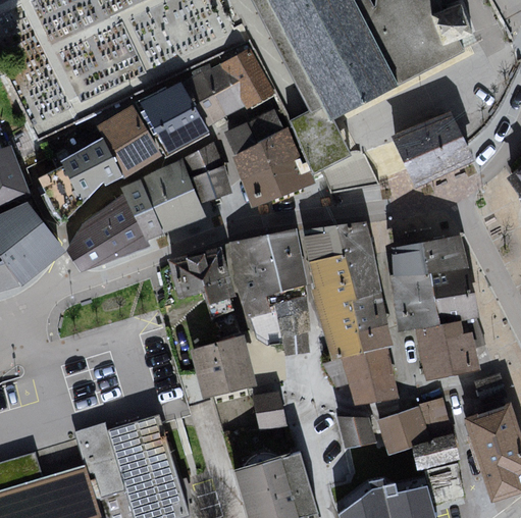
[(252,0),(308,109),(288,119),(316,174),(360,152),(343,118),(476,51),(469,38),(487,29),(472,0),(453,0),(444,5),(440,0),(252,0)]
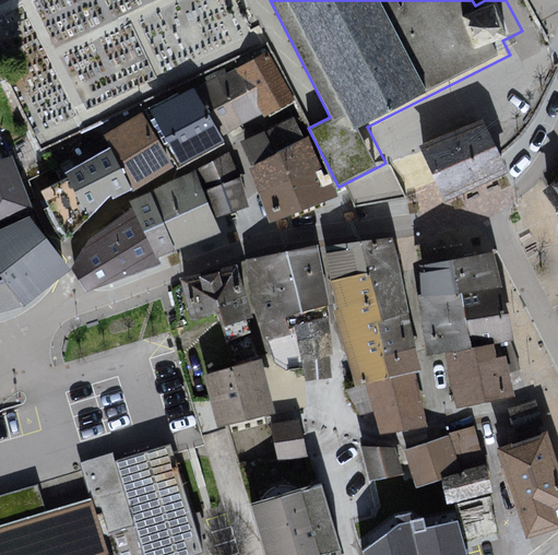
[(269,52),(199,84),(226,132),(294,103),(269,52)]
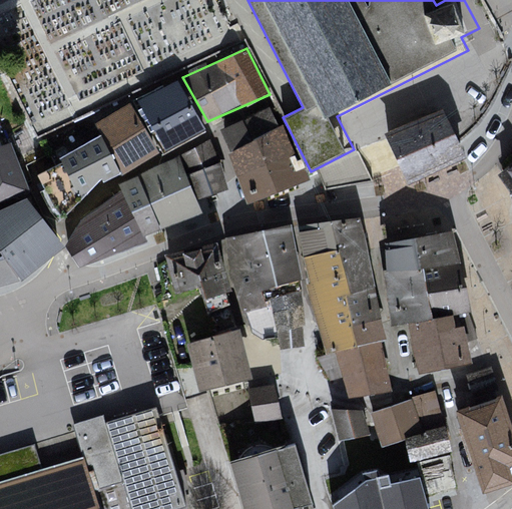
[(182,77),(132,101),(161,151),(210,127),(207,121),(182,77)]
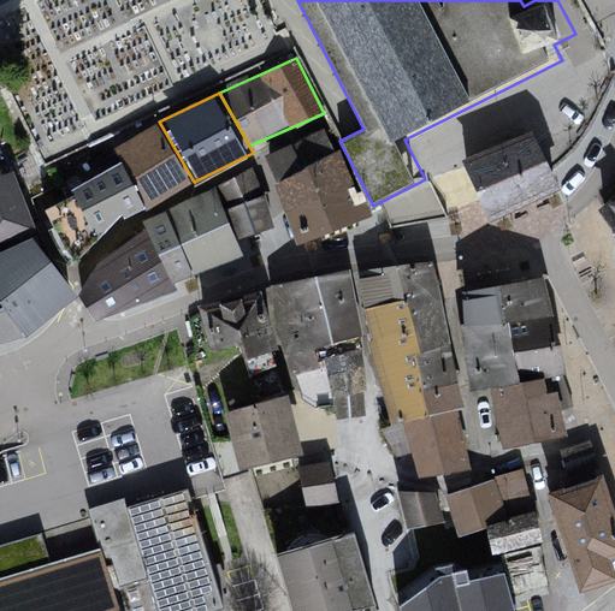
[(159,122),(117,150),(122,159),(152,209),(194,182),(159,122)]
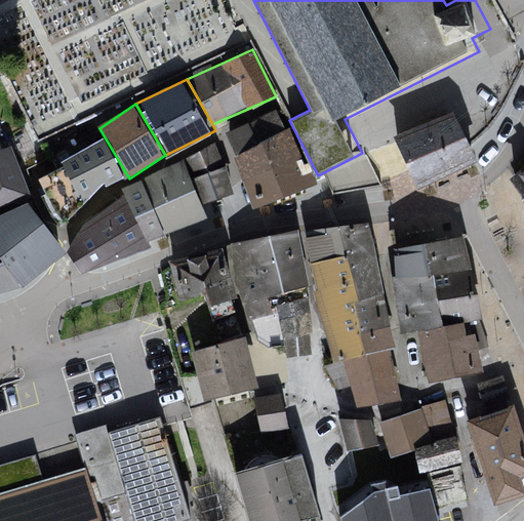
[(458,109),(399,133),(419,184),(479,160),(458,109)]
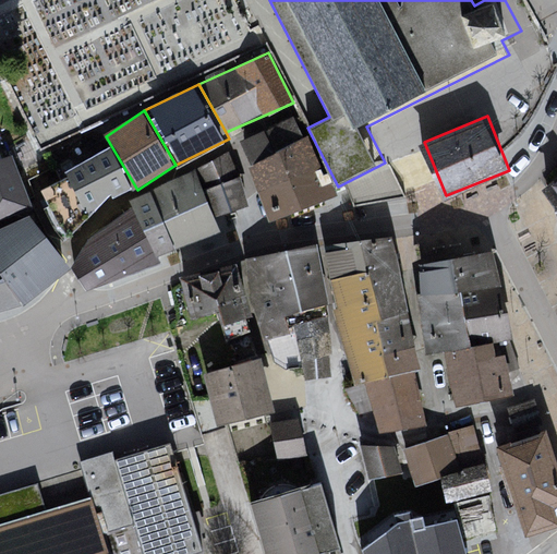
[(306,137),(251,165),(271,218),(336,195),(306,137)]
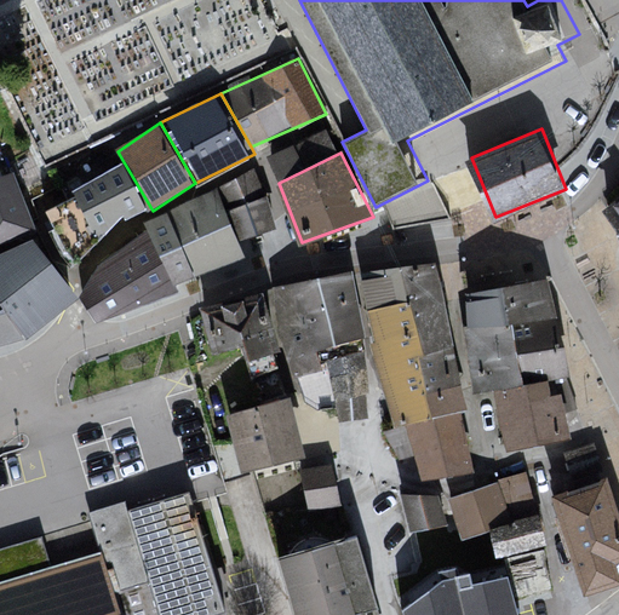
[(122,160),(43,212),(46,224),(41,228),(63,263),(74,274),(124,217),(131,223),(153,211),(122,160)]
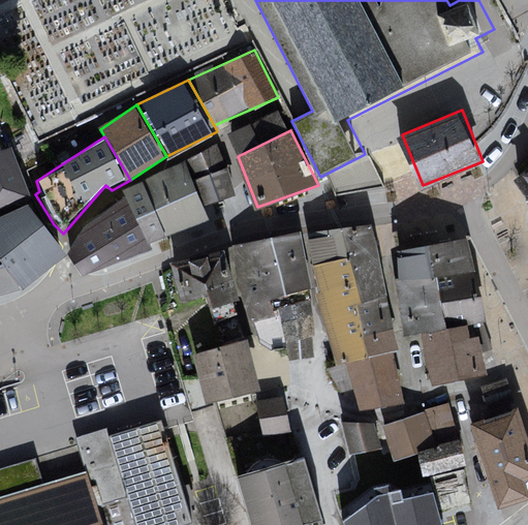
[(220,145),(190,161),(205,205),(237,194),(220,145)]
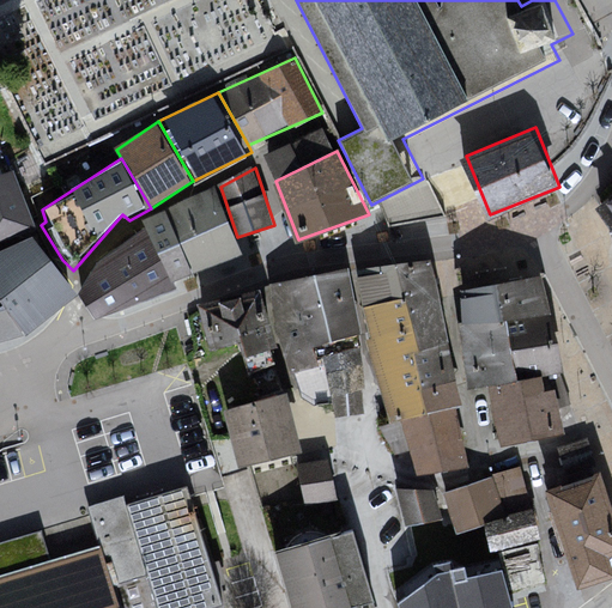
[(14,171),(0,176),(0,249),(34,235),(14,171)]
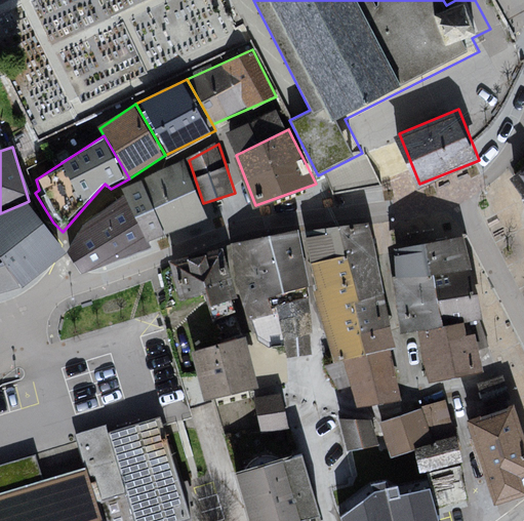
[(189,160),(121,194),(130,196),(147,236),(209,221),(203,203),(189,160)]
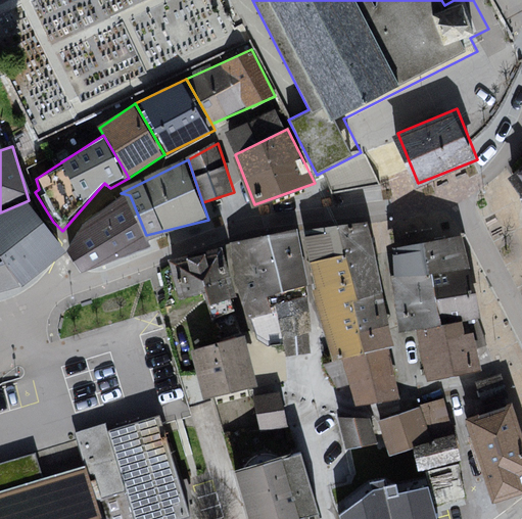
[(78,227),(72,244),(80,265),(90,267),(146,235),(130,195),(121,193),(100,215),(78,227)]
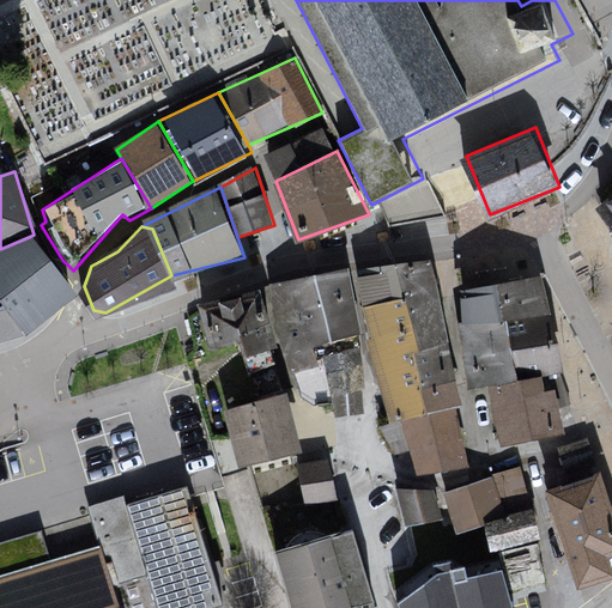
[(0,342),(26,336),(78,296),(36,237),(0,254),(0,342)]
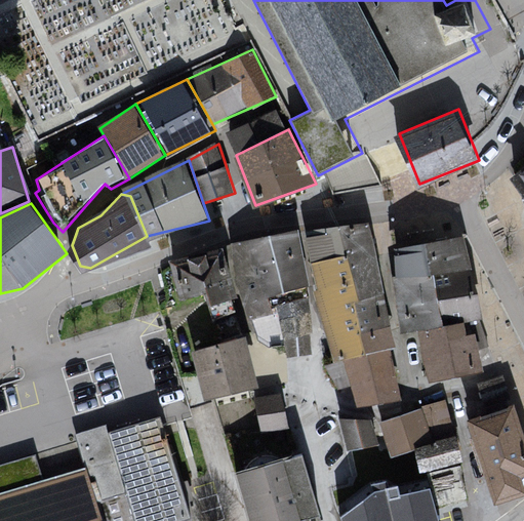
[(368,224),(309,231),(319,287),(313,290),(339,359),(347,357),(394,345),(368,224)]
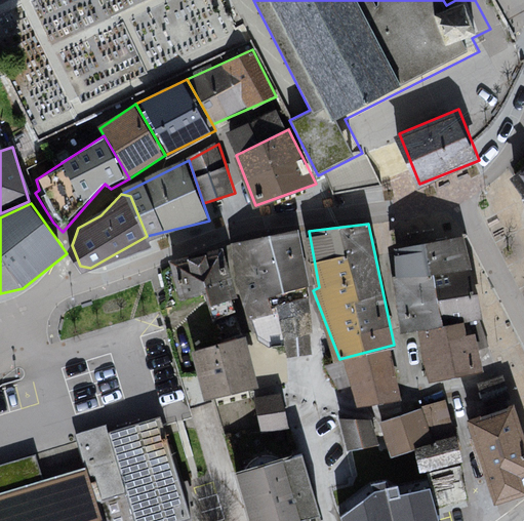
[(300,232),(229,243),(251,318),(276,313),(273,305),(309,287),(300,232)]
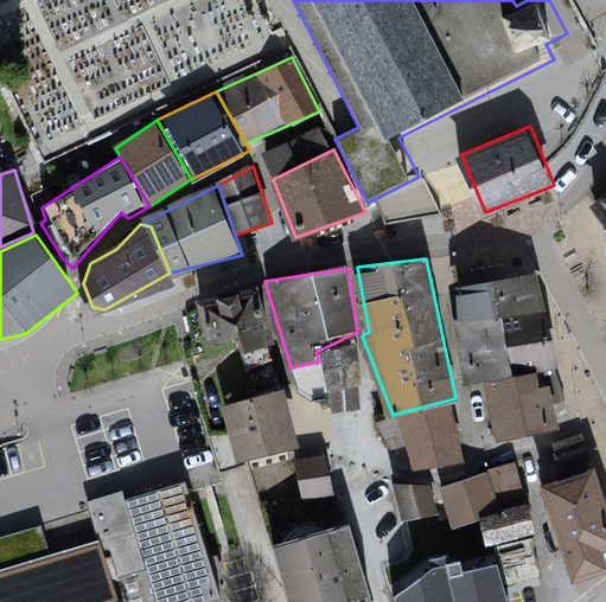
[(537,273),(460,287),(464,379),(486,377),(548,366),(565,365),(537,273)]
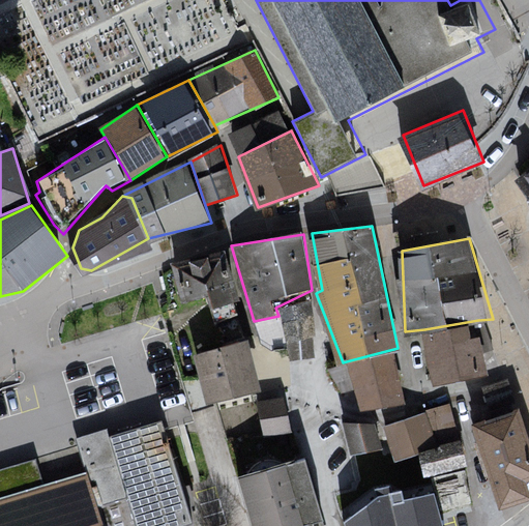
[(227,253),(174,263),(184,300),(208,296),(211,303),(240,298),(227,253)]
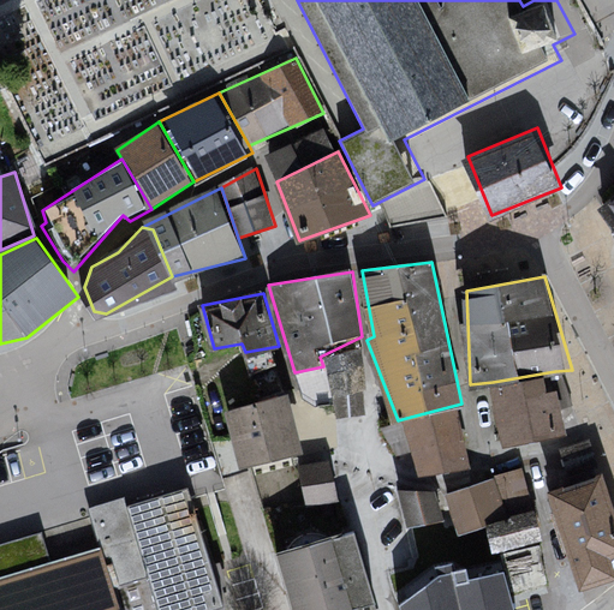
[(555,371),(493,382),(504,446),(567,436),(555,371)]
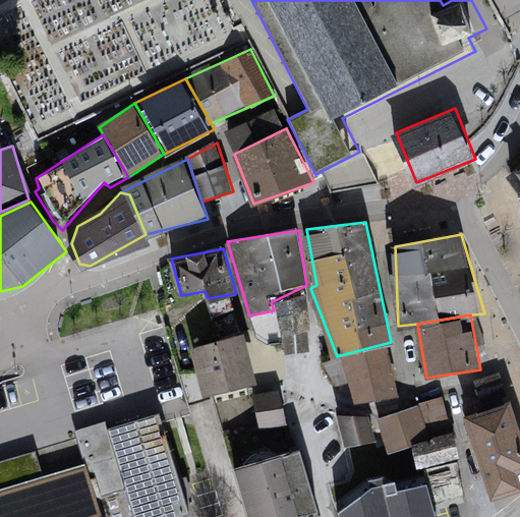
[(244,334),(192,349),(207,396),(257,385),(244,334)]
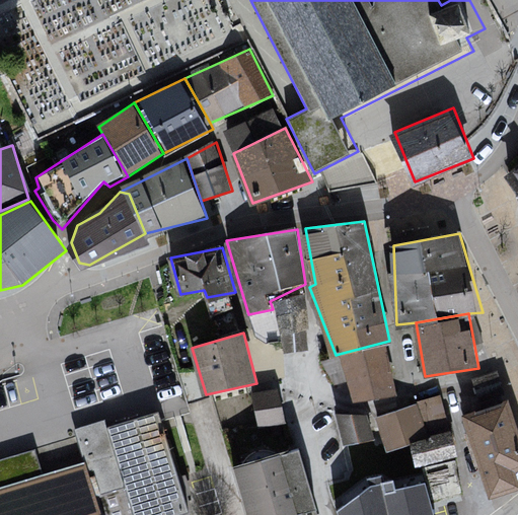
[(389,341),(343,353),(354,401),(395,395),(389,341)]
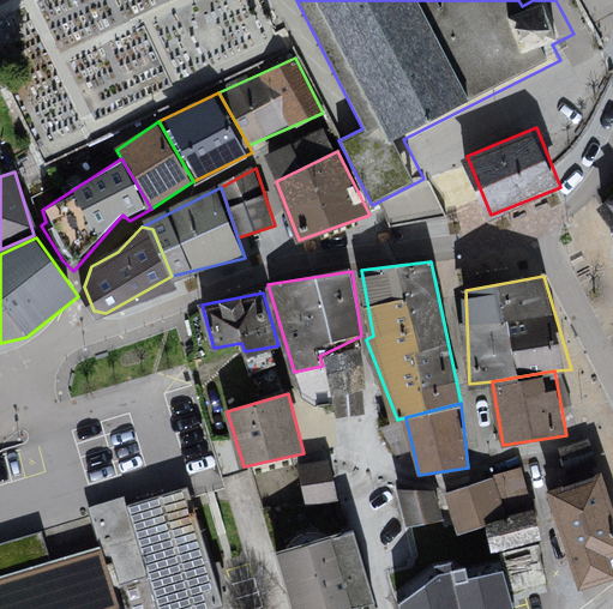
[(325,460),(296,466),(306,508),(338,498),(325,460)]
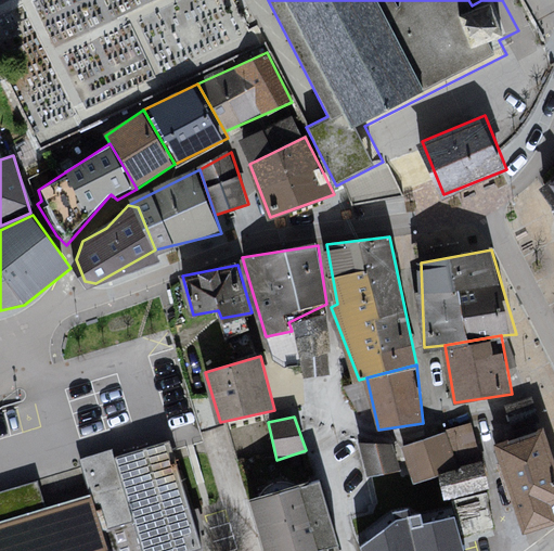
[(468,423),(398,447),(416,489),(445,482),(440,470),(482,461),(468,423)]
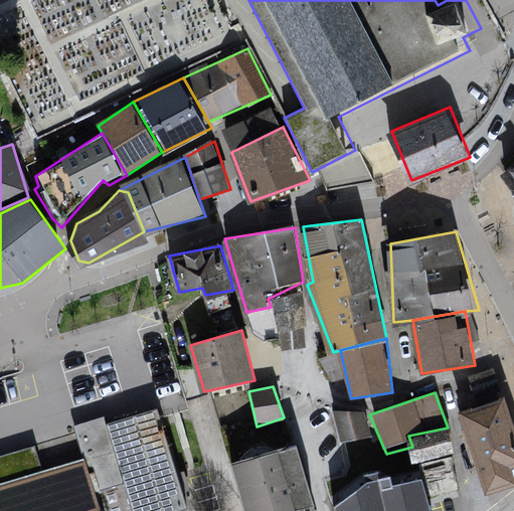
[(513,436),(503,395),(461,407),(486,496),(513,488),(513,436)]
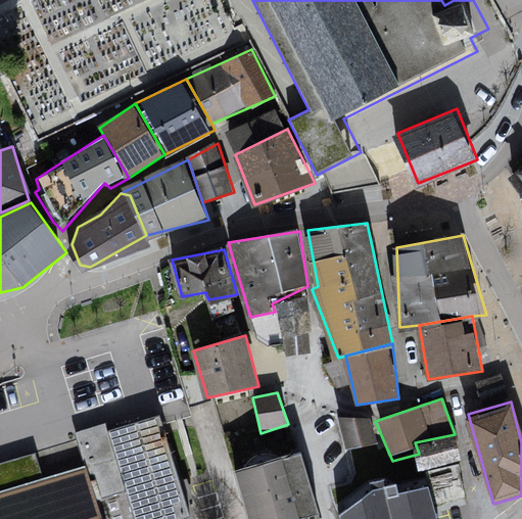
[(369,417),(338,415),(348,467),(383,460),(369,417)]
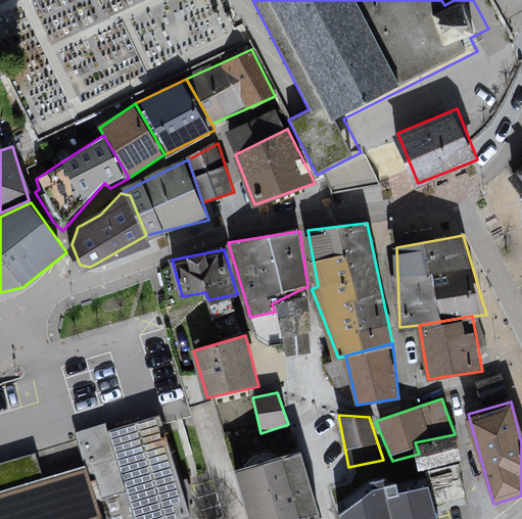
[(84,466),(0,490),(0,518),(176,518),(190,515),(161,419),(78,443),(84,466)]
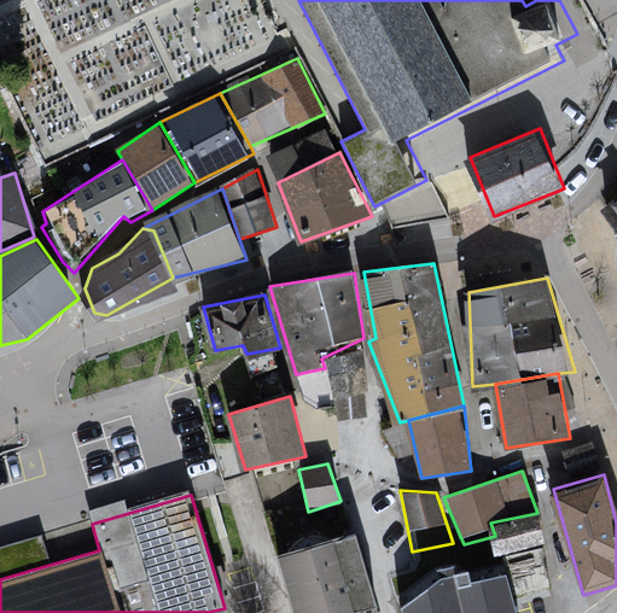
[(490,523),(495,536),(500,552),(514,594),(557,581),(537,513),(490,523)]
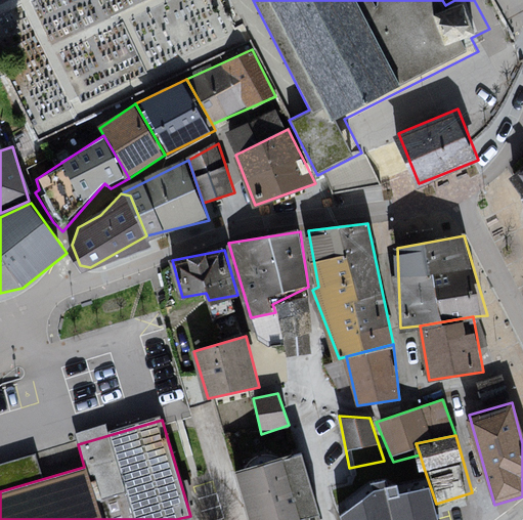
[(310,519),(292,453),(234,471),(248,519),(310,519)]
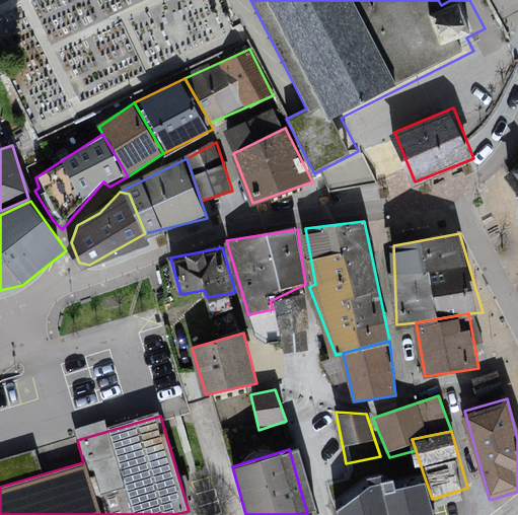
[(436,514),(432,499),(420,463),(394,467),(364,471),(333,496),(337,514),(436,514)]
